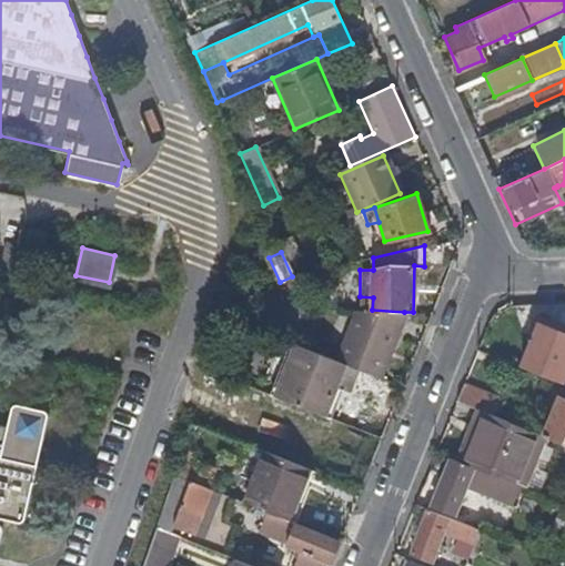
[(372,310),(353,310),(334,360),(356,369),(380,377),(386,357),(381,355),(391,332),(395,333),(404,312),(372,310)]
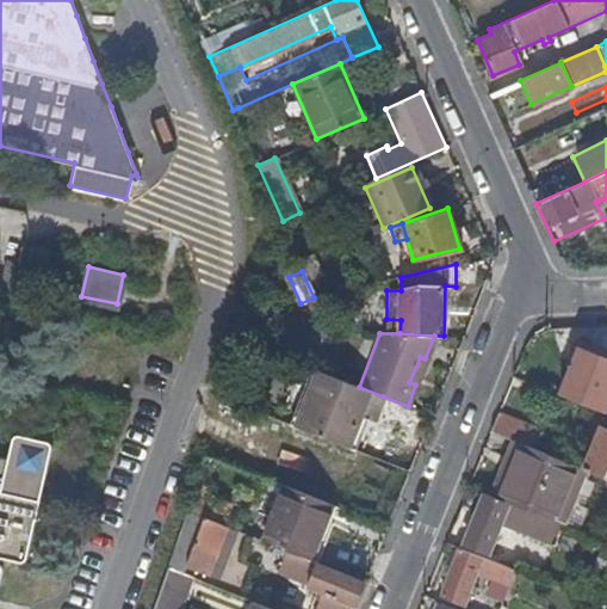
[(606,358),(606,350),(573,337),(564,356),(573,358),(576,346),(606,358)]
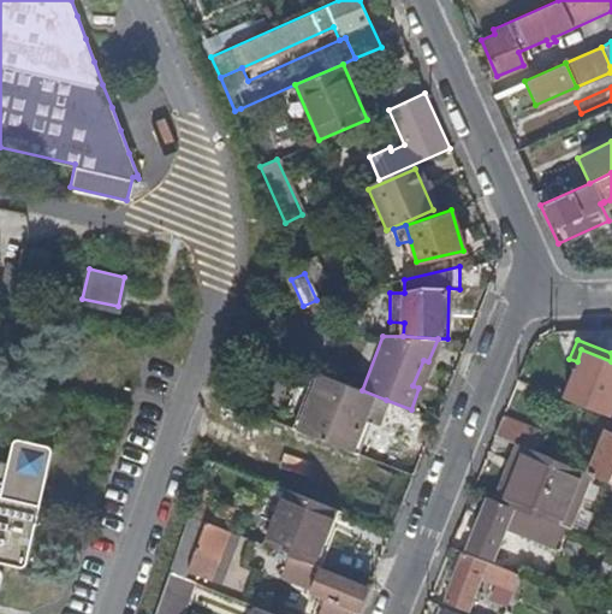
[(577,361),(563,396),(610,415),(611,408),(611,361),(581,349),(577,361)]
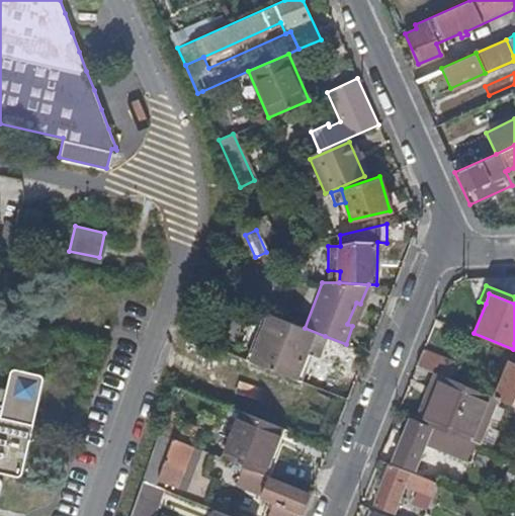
[(352,326),(360,304),(356,303),(347,324),(352,326)]
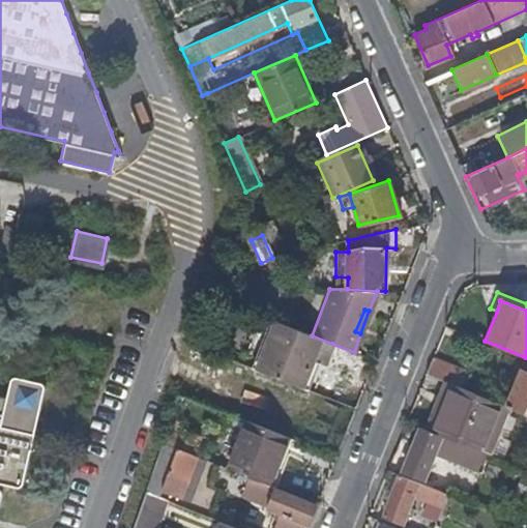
[(332,344),(312,335),(275,321),(256,369),(309,388),(318,364),(323,367),(332,344)]
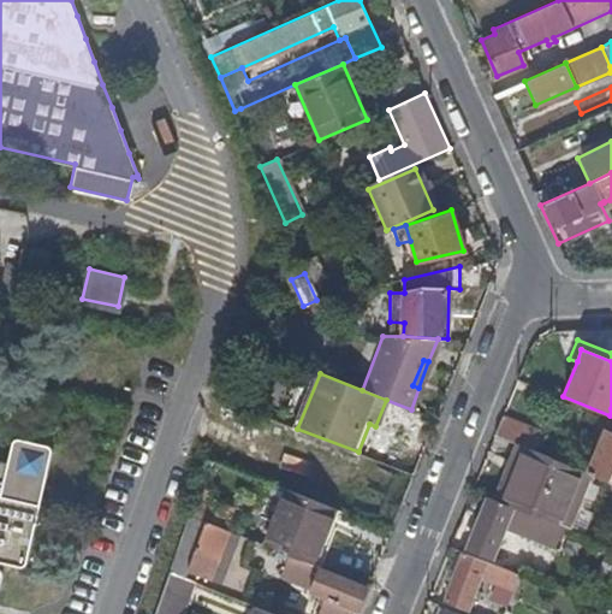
[(251,394),(232,387),(227,401),(247,408),(251,394)]
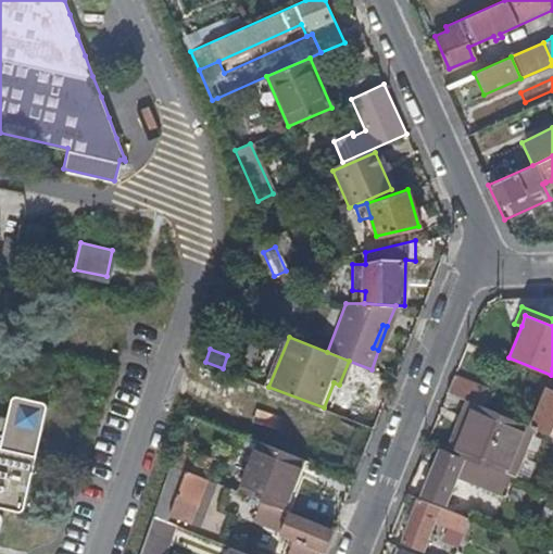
[(489,388),(453,373),(445,391),(464,399),(470,401),(482,406),(489,388)]
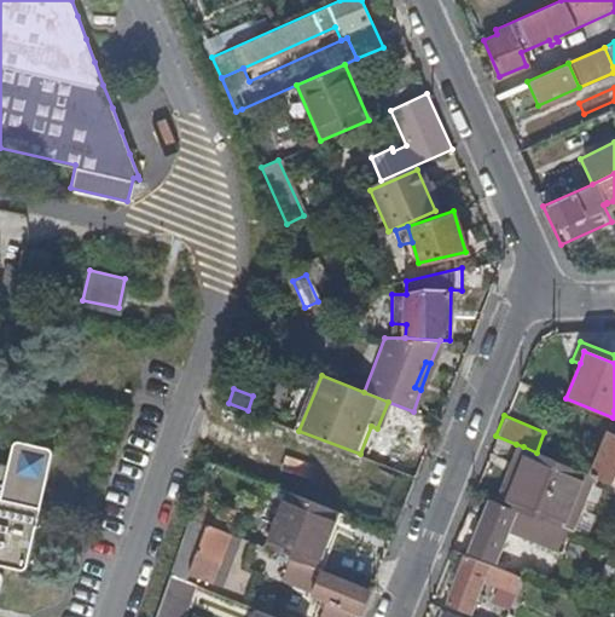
[(590,474),(614,483),(614,434),(608,432),(590,474)]
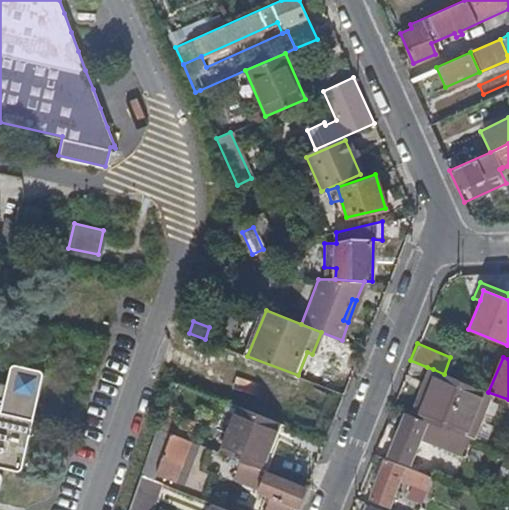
[(0,484),(2,476),(0,473),(0,467),(17,471),(22,469),(44,375),(42,370),(15,363),(12,364),(10,366),(6,384),(0,382),(0,484)]
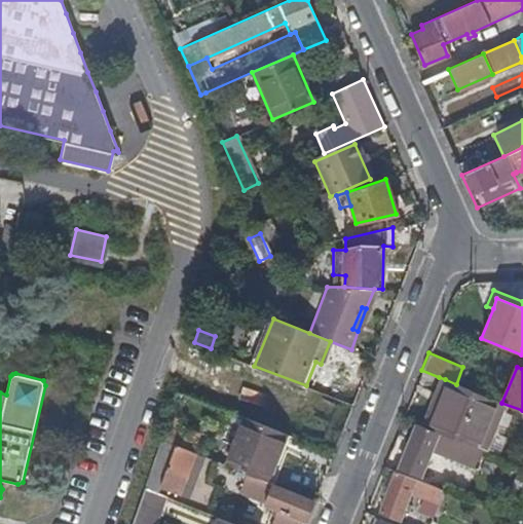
[(445,379),(439,377),(432,394),(439,397),(445,379)]
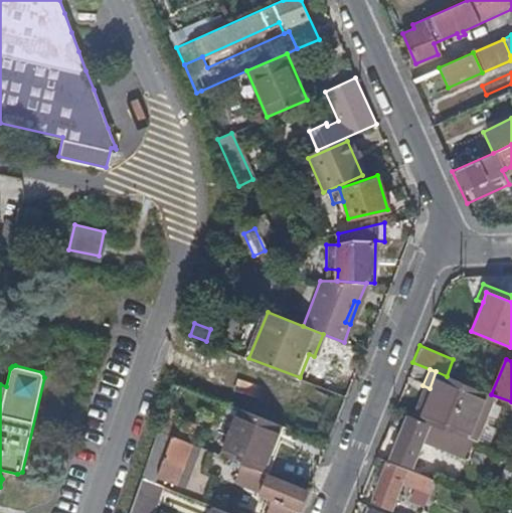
[(491,394),(447,376),(436,371),(430,388),(422,385),(410,415),(429,422),(473,441),(491,394)]
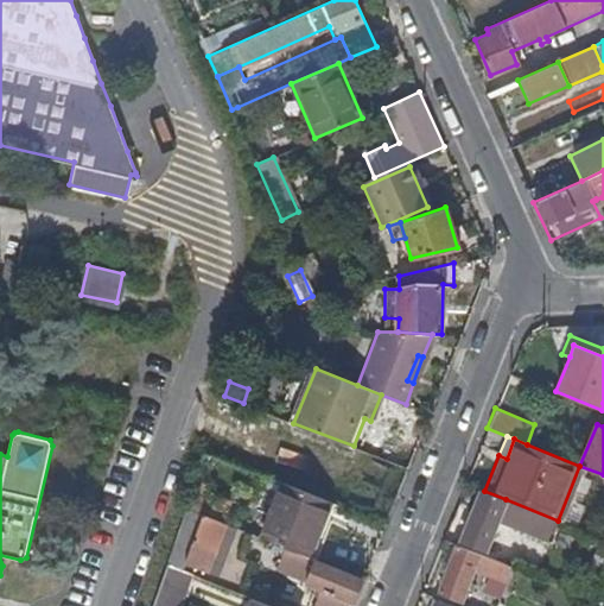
[(213,485),(196,479),(186,506),(224,523),(233,502),(209,492),(213,485)]
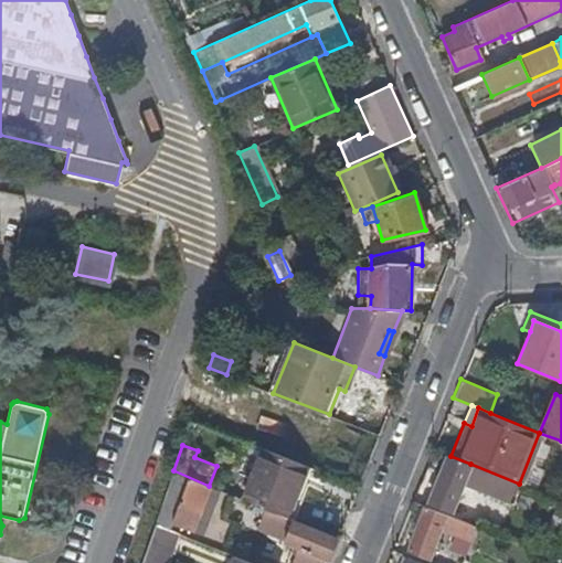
[(305,465),(265,449),(244,500),(267,509),(285,516),(305,465)]
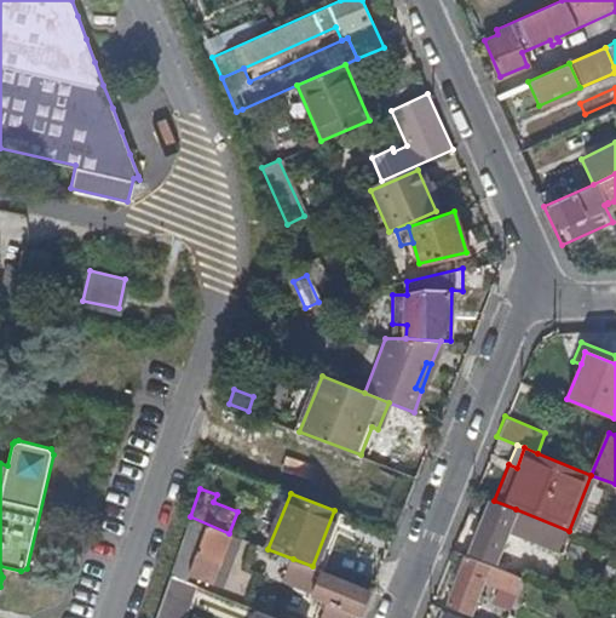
[(494,501),(491,499),(471,549),(495,560),(506,533),(516,509),(494,501)]
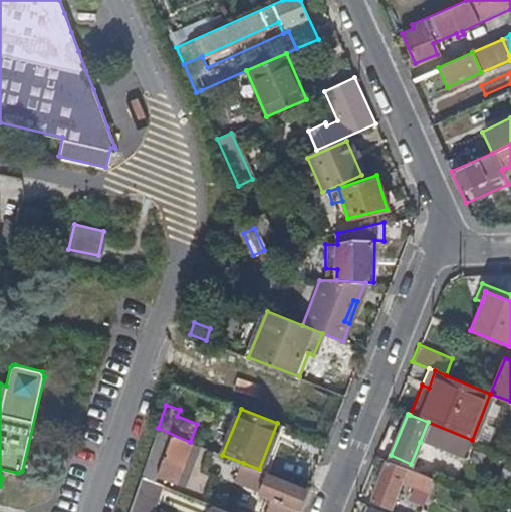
[(464,459),(472,440),(428,422),(420,442),(464,459)]
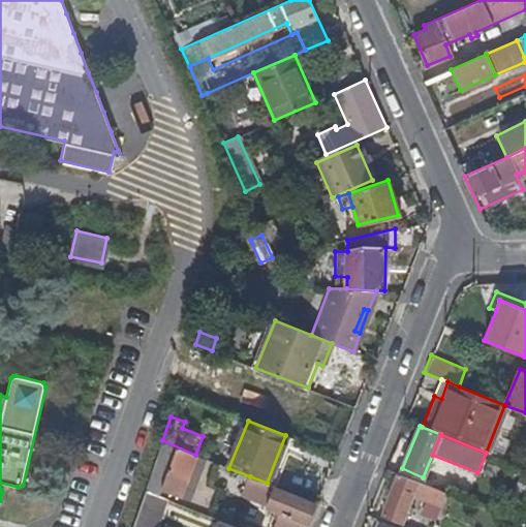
[(195,455),(162,440),(145,490),(159,496),(161,490),(179,497),(195,455)]
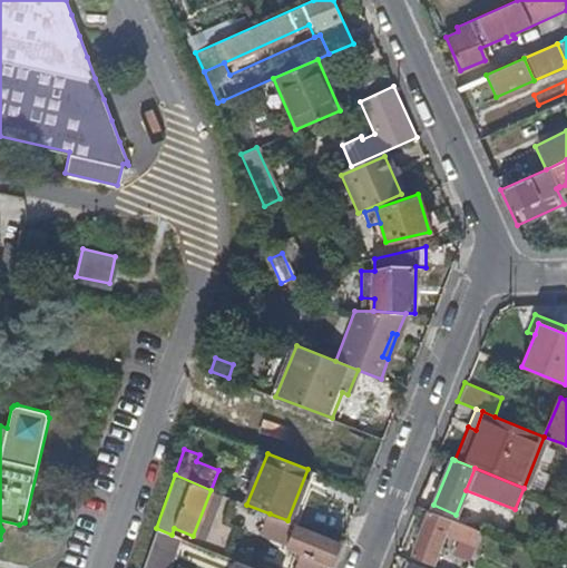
[(479,529),(429,509),(411,555),(433,562),(438,552),(443,555),(446,548),(440,546),(445,534),(460,539),(455,554),(467,559),(479,529)]
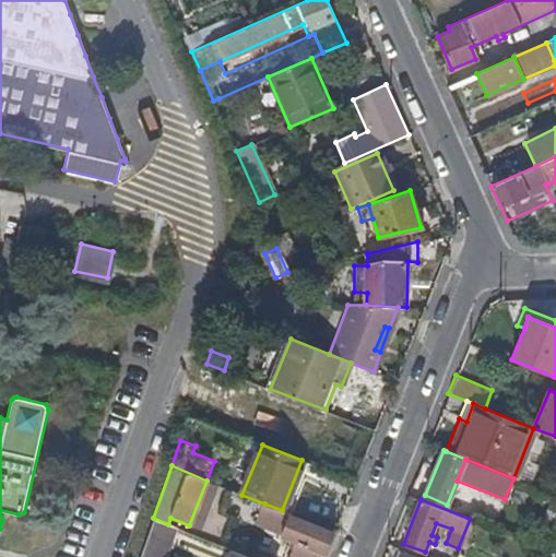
[(323,556),(334,531),(282,510),(264,504),(256,525),(292,540),(290,546),(293,547),(288,556),(323,556)]
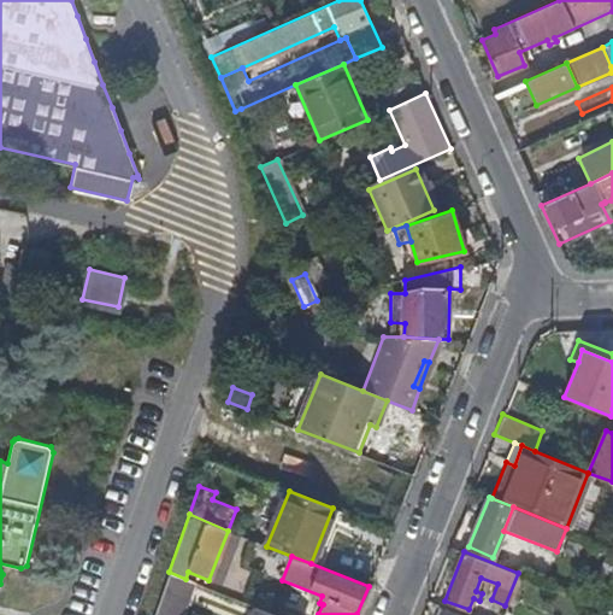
[(186,579),(169,572),(153,614),(183,614),(194,583),(186,579)]
